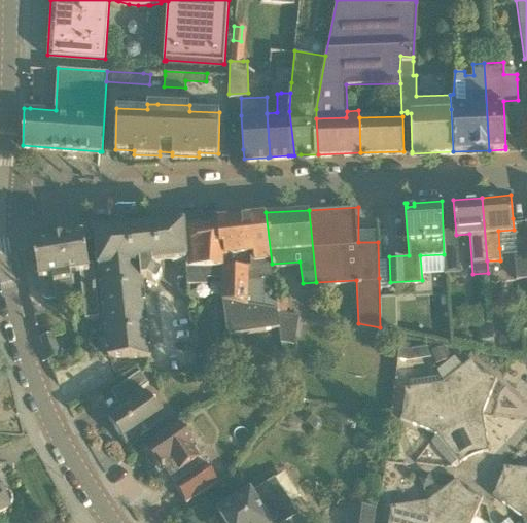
[(221,299),(222,299),(278,309),(272,264),(266,212),(217,217),(217,219),(216,220),(223,265),(222,266),(222,276),(221,299)]
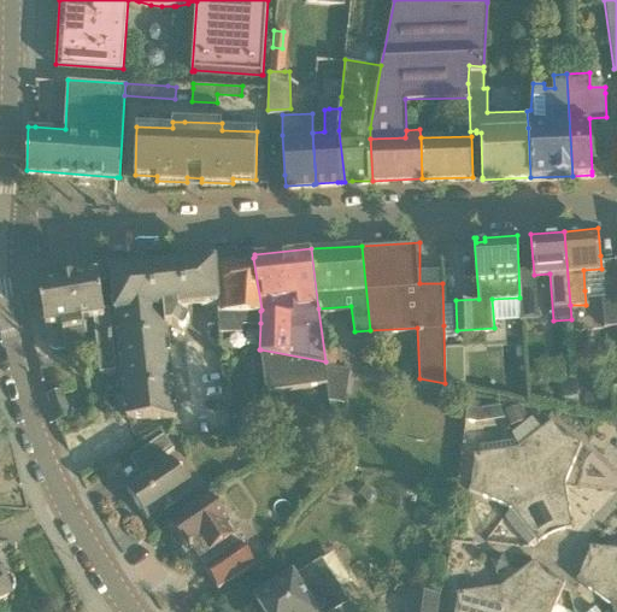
[(242,331),(242,311),(260,311),(262,310),(253,258),(216,263),(219,301),(217,301),(217,310),(218,330),(242,331)]
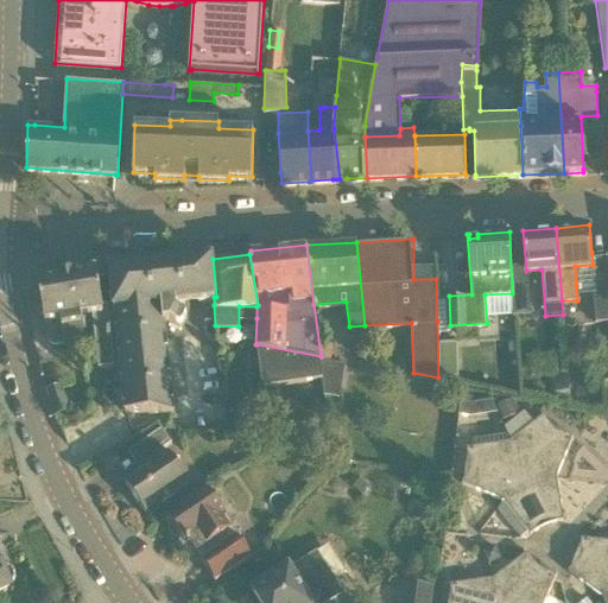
[(213,259),(213,255),(195,258),(195,259),(195,260),(196,260),(200,297),(198,297),(198,298),(214,297),(216,297),(213,259)]
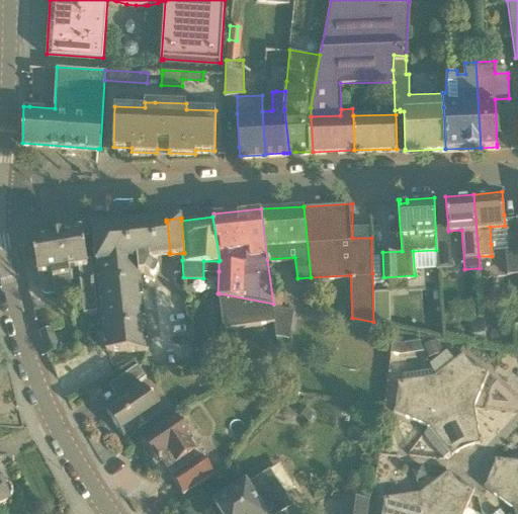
[(157,254),(153,222),(154,222),(154,221),(93,227),(95,247),(105,348),(148,350),(140,272),(145,271),(153,275),(156,274),(159,266),(158,263),(150,259),(150,256),(157,255),(157,254)]
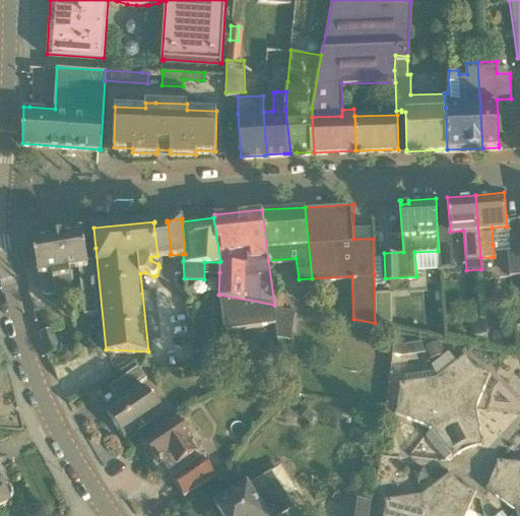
[(157,255),(170,254),(171,254),(168,222),(167,222),(154,222),(153,222),(157,255)]
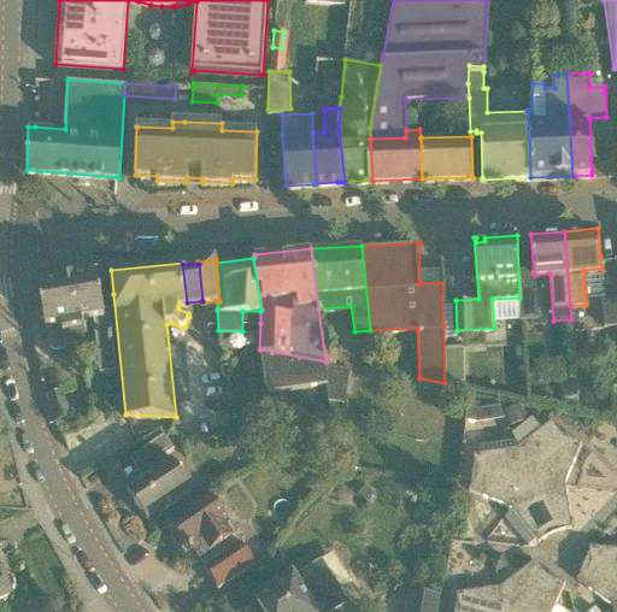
[(104,306),(98,272),(39,283),(46,325),(50,341),(51,345),(54,347),(58,347),(62,347),(65,346),(84,343),(82,328),(86,328),(84,319),(94,319),(95,327),(99,370),(101,370),(116,369),(107,305),(104,306)]
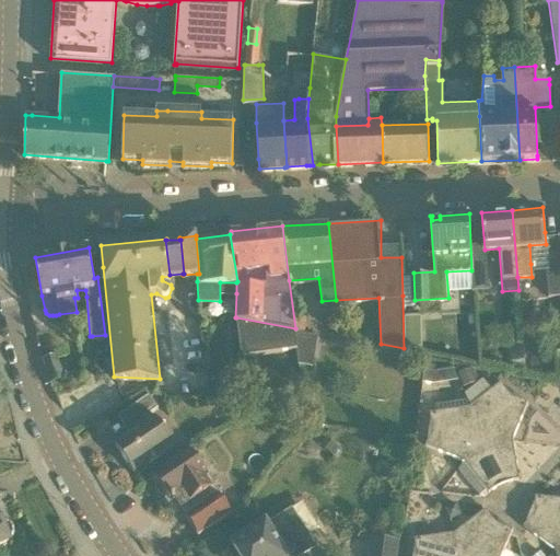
[(549,293),(559,292),(559,267),(547,268),(549,293)]
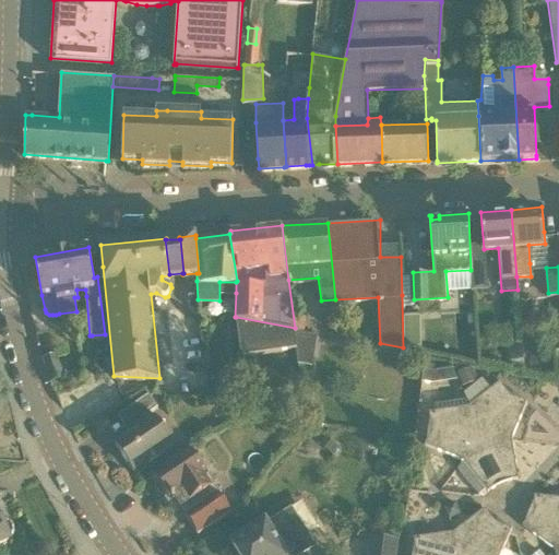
[(295,328),(236,317),(240,354),(296,346),(297,346),(295,329),(295,328)]
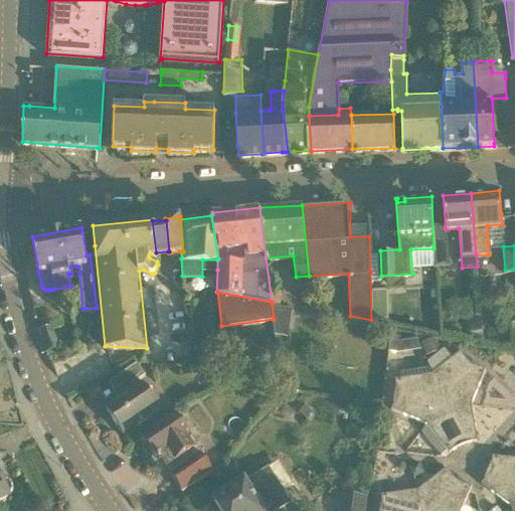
[(287,335),(293,307),(272,303),(274,319),(273,319),(275,333),(287,335)]
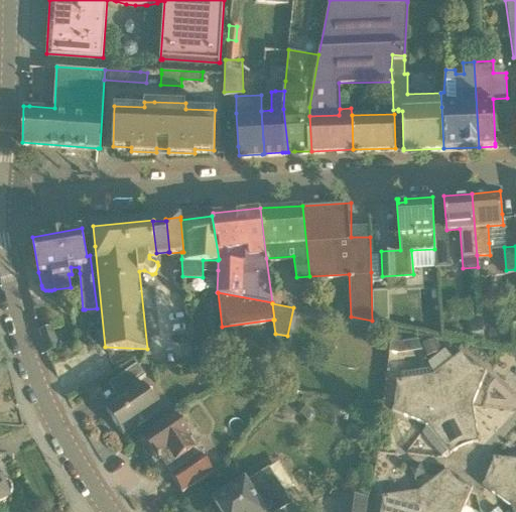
[(46,350),(58,346),(51,324),(39,328),(46,350)]
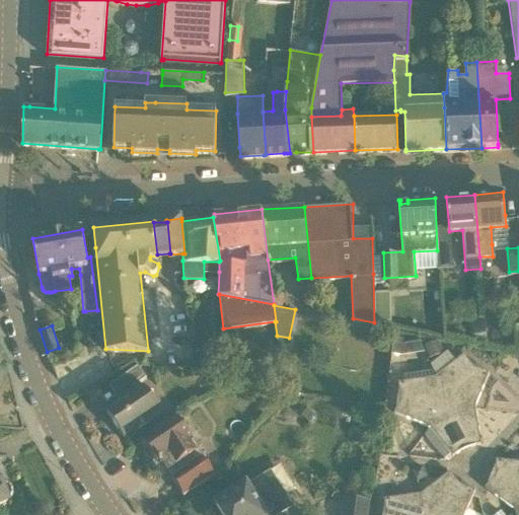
[(475,405),(489,370),(475,365),(472,362),(463,352),(435,374),(446,401),(475,405)]
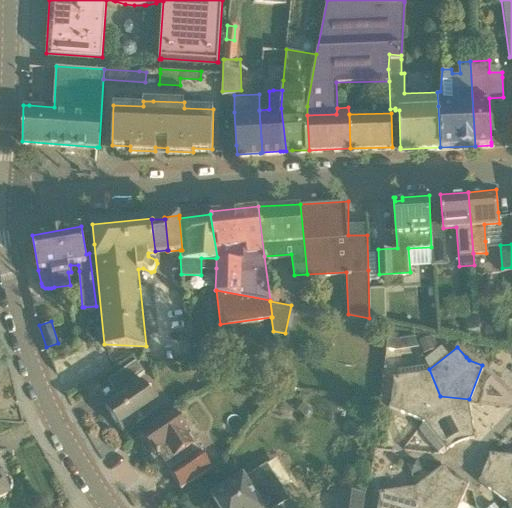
[(141,380),(137,374),(144,370),(136,358),(114,373),(126,390),(105,405),(122,429),(159,404),(142,379),(141,380)]
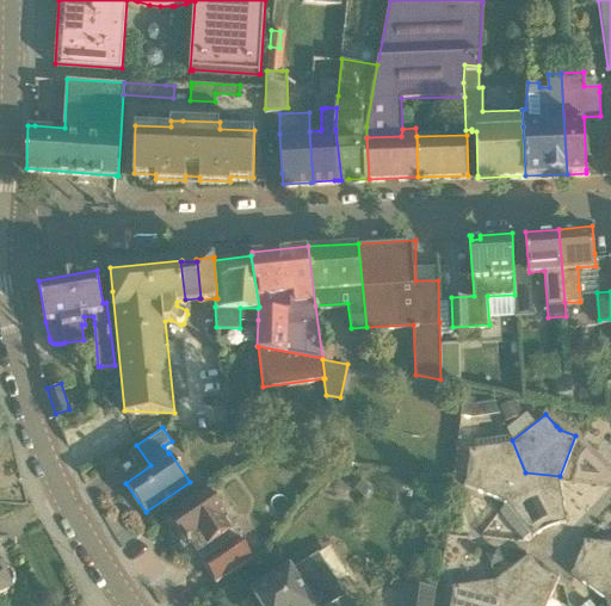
[(505,500),(525,472),(512,440),(511,441),(468,447),(470,464),(469,469),(464,483),(505,500)]
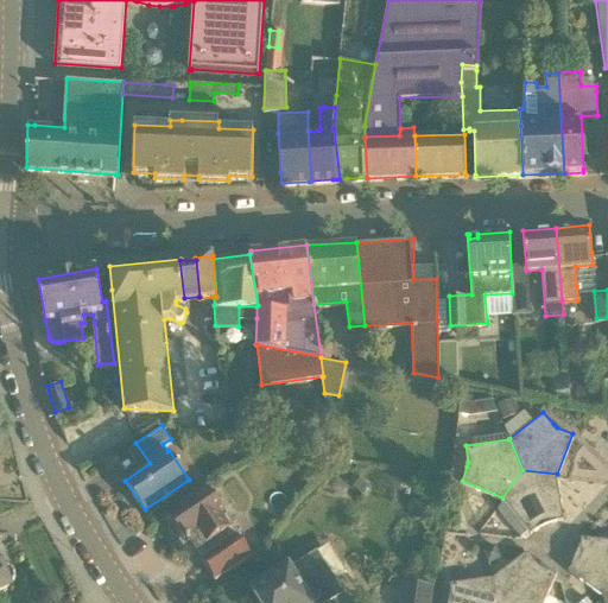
[(296,450),(242,516),(265,534),(318,468),(296,450)]
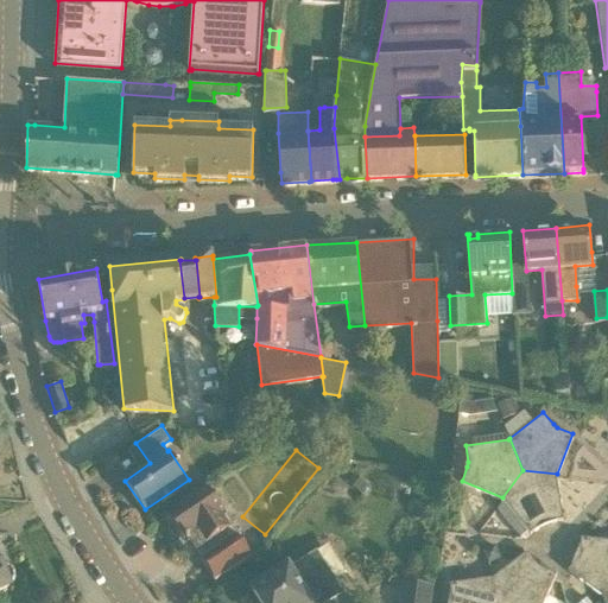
[(502,497),(504,499),(498,506),(521,534),(529,528),(530,532),(543,521),(548,520),(563,518),(557,474),(523,470),(502,497)]
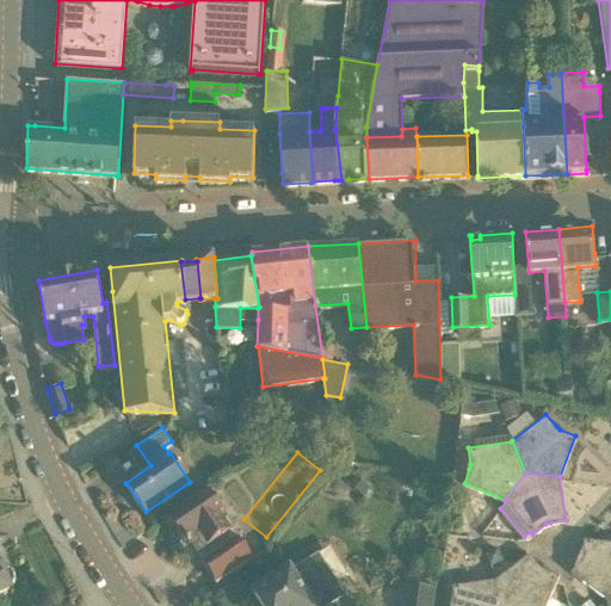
[(252,555),(234,529),(208,490),(168,519),(171,524),(170,530),(176,538),(183,539),(185,544),(187,542),(189,544),(190,543),(198,554),(202,551),(207,558),(203,562),(216,581),(236,568),(253,556),(252,555)]
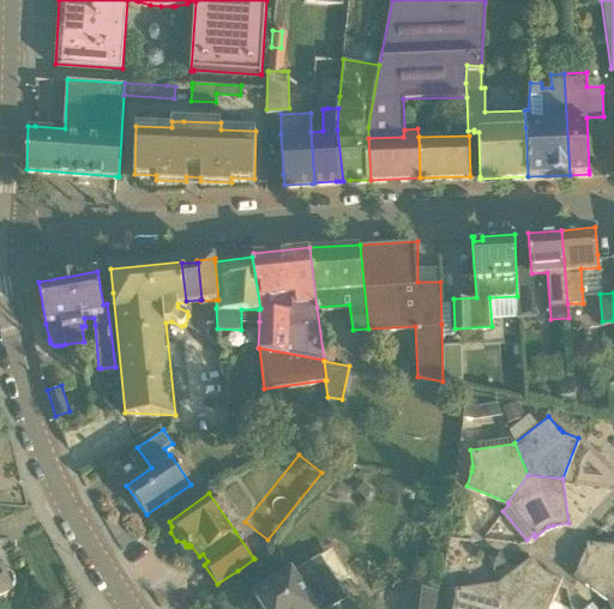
[(0,536),(2,536),(1,534),(0,534),(0,592),(10,590),(8,588),(13,584),(16,578),(13,572),(7,568),(1,570),(0,567),(0,536)]
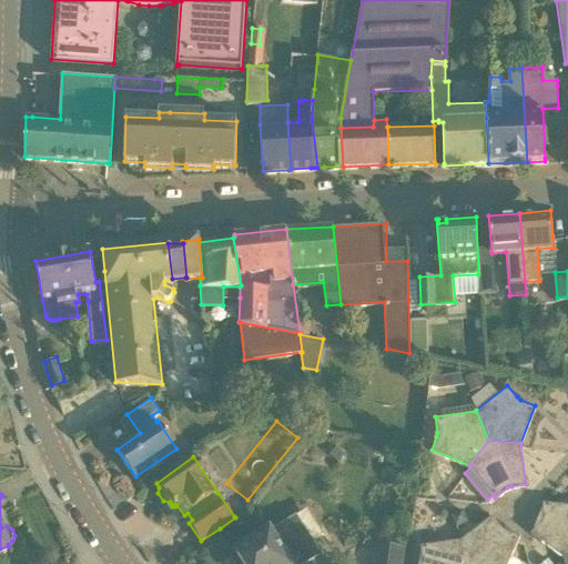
[(564,556),(567,552),(567,503),(543,501),(541,515),(539,520),(530,532),(564,556)]
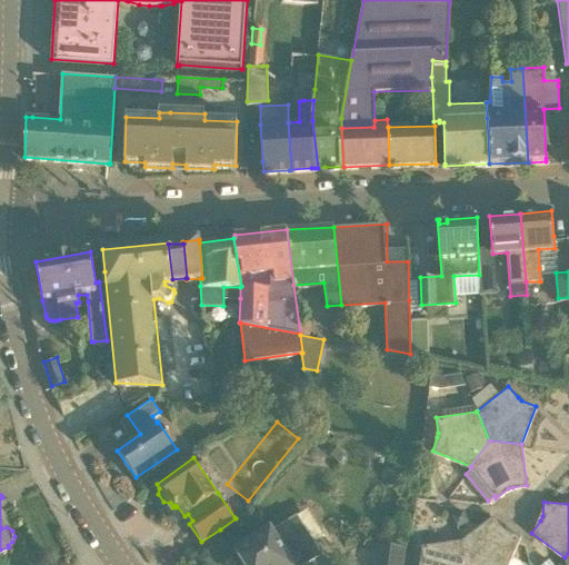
[(312,541),(296,514),(271,529),(270,528),(235,551),(236,552),(232,558),(236,564),(293,564),(303,558),(306,562),(320,553),(312,541)]
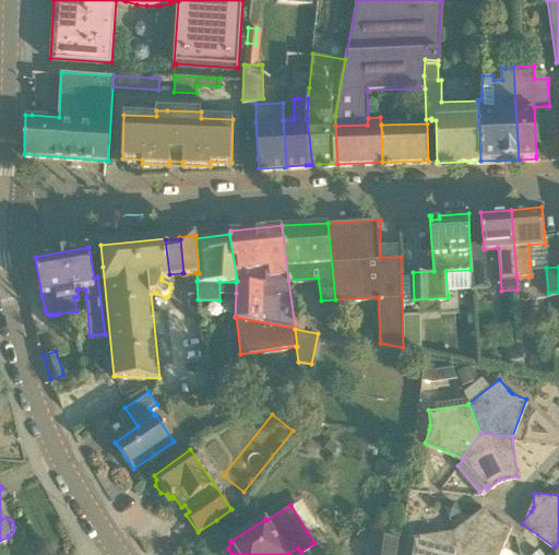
[(499,554),(511,526),(498,520),(495,517),(485,505),(453,529),(463,554),(499,554)]
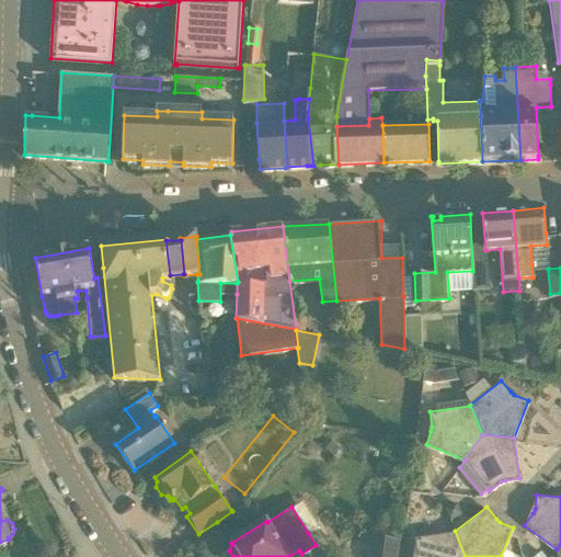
[(465,556),(455,531),(415,536),(416,552),(416,556),(415,556),(465,556)]
